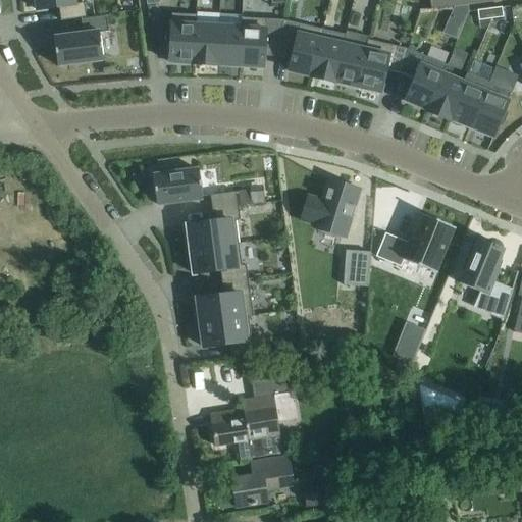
[(36,0),(38,11),(59,8),(74,6),(74,4),(73,0),(36,0)]
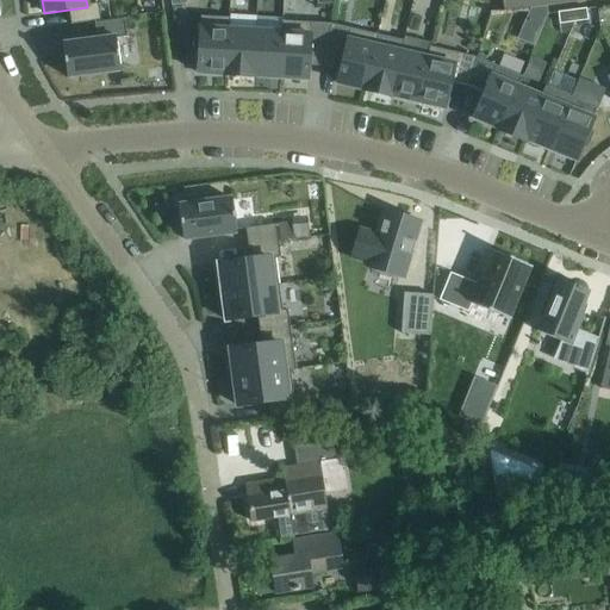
[(522,10),(520,0),(502,0),(504,11),(522,10)]
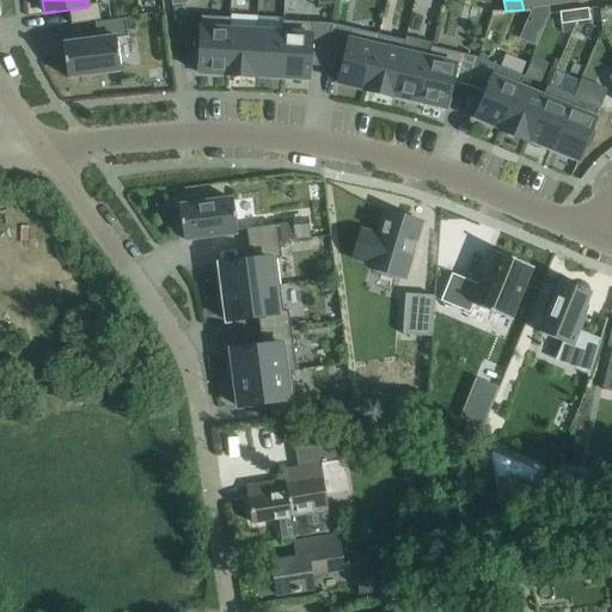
[(87,7),(69,10),(72,25),(101,20),(99,4),(87,5),(87,7)]
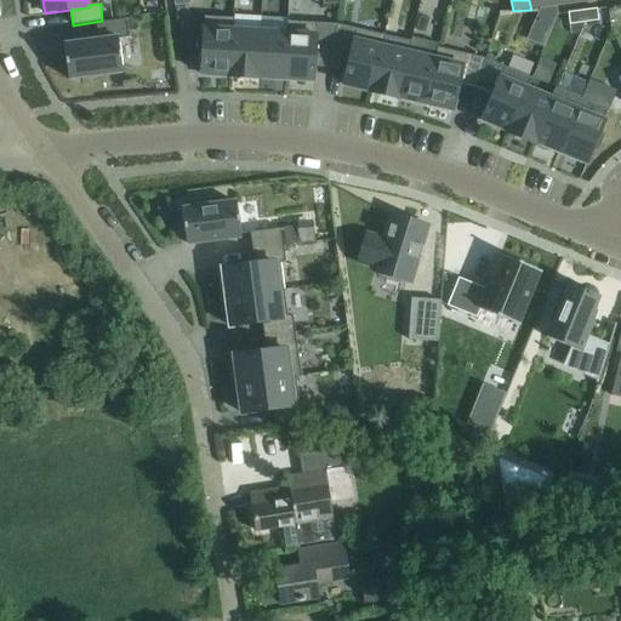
[(542,9),(528,39),(545,46),(558,15),(557,6),(548,7),(542,9)]
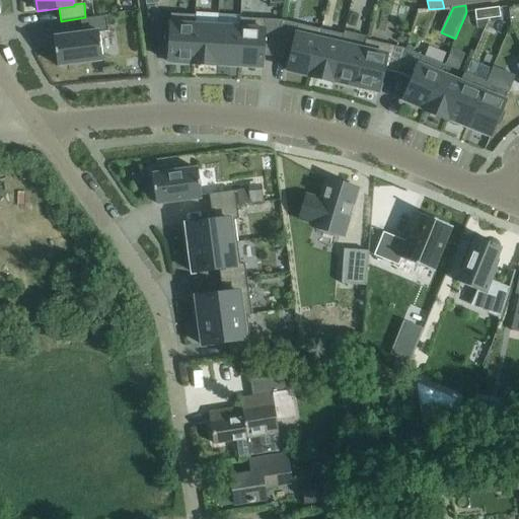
[(500,17),(499,7),(487,9),(489,19),(500,17)]
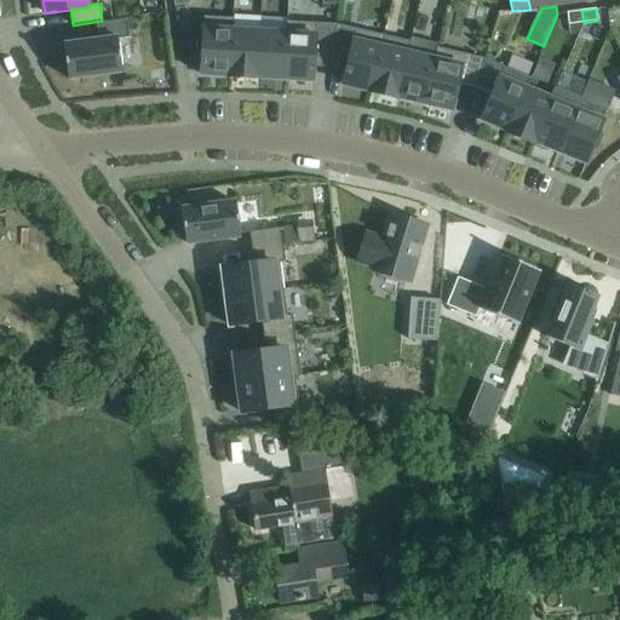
[(584,23),(581,11),(567,13),(569,26),(584,23)]
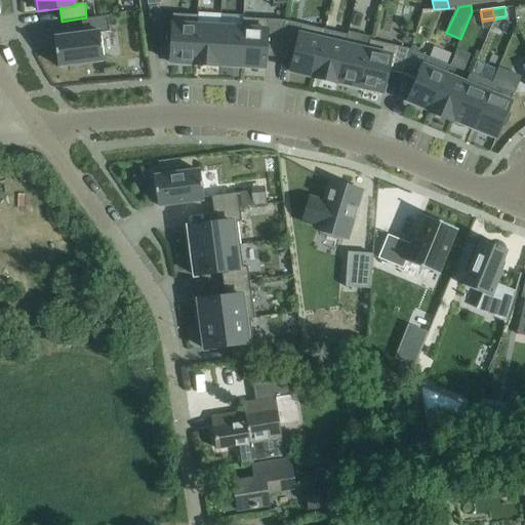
[(172,14),(170,63),(193,65),(193,66),(194,66),(197,15),(172,14)]
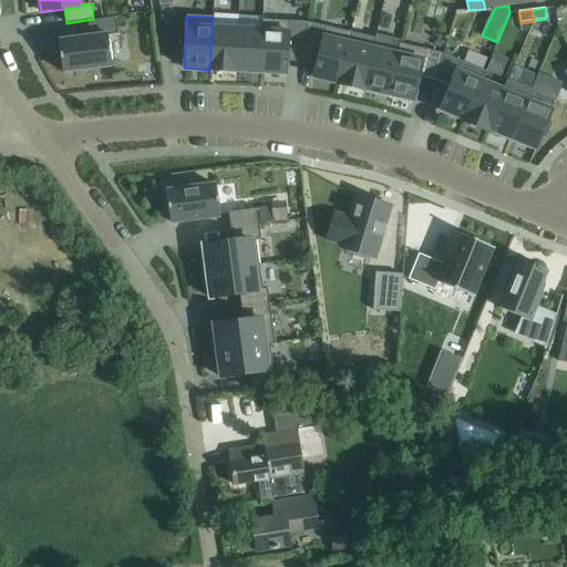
[(214,17),(213,17),(209,71),(235,72),(237,29),(213,28),(214,17)]
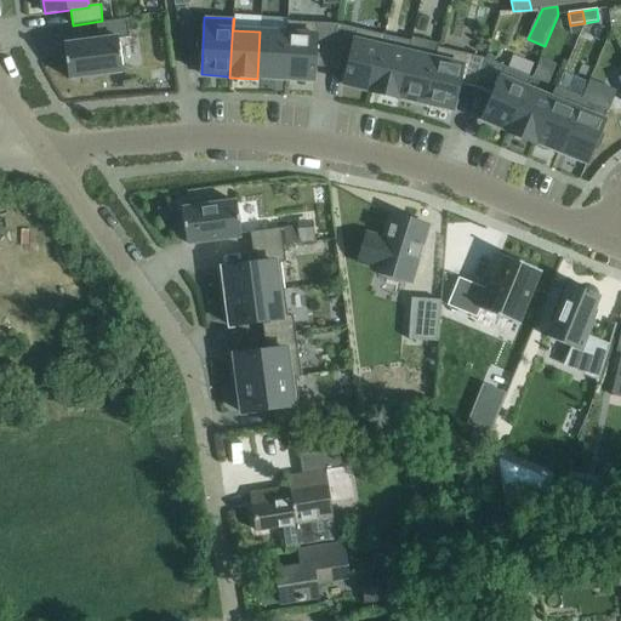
[(96,23),(98,40),(119,38),(119,40),(130,39),(127,20),(96,23)]
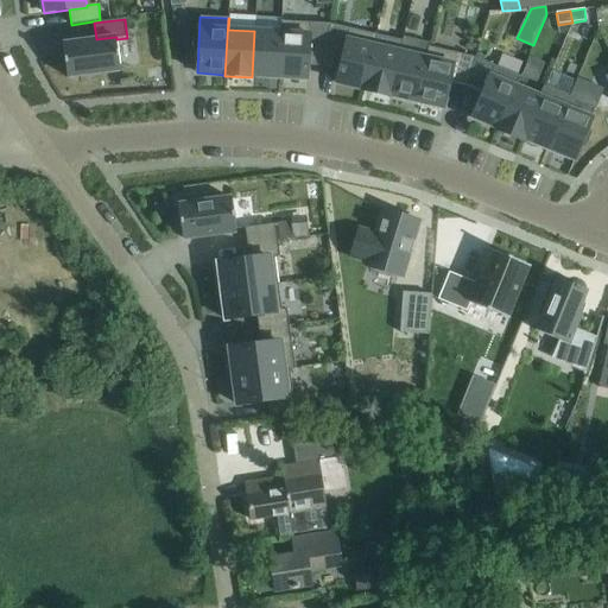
[(280,33),(254,31),(252,77),(253,77),(253,76),(279,77),(283,21),(282,21),(280,33)]
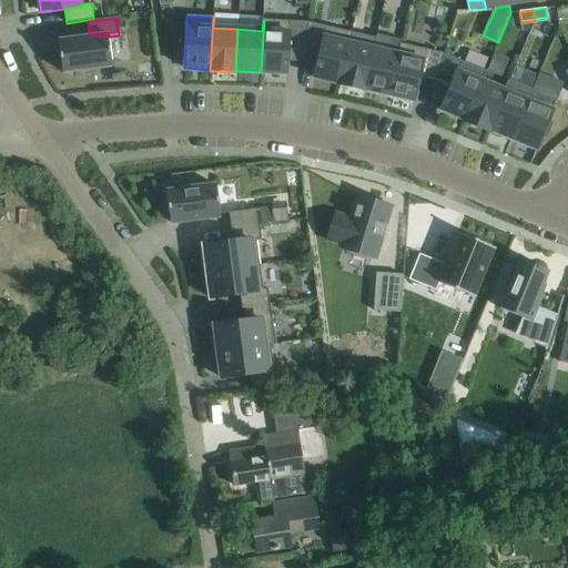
[(290,21),(264,20),(261,72),(286,74),(290,21)]
